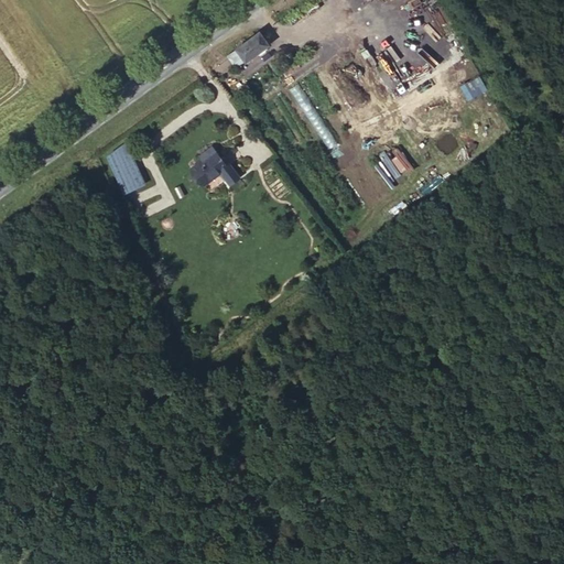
[(434,34),(414,0),(410,0),(393,9),(409,38),(414,34),(420,43),(434,34)]
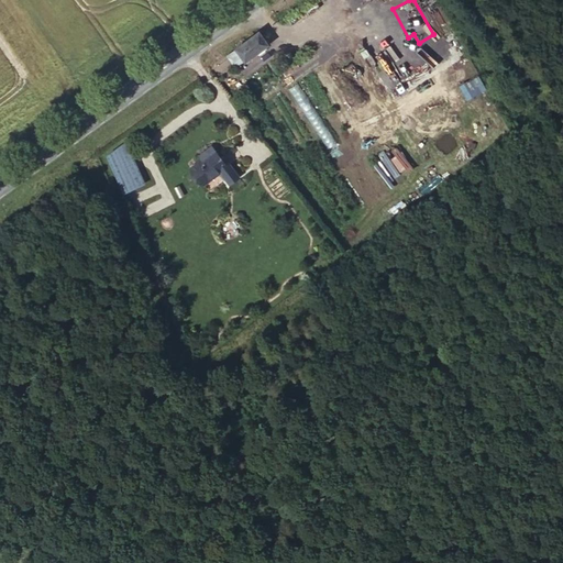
[(264,51),(253,36),(229,54),(240,68),(264,51)]
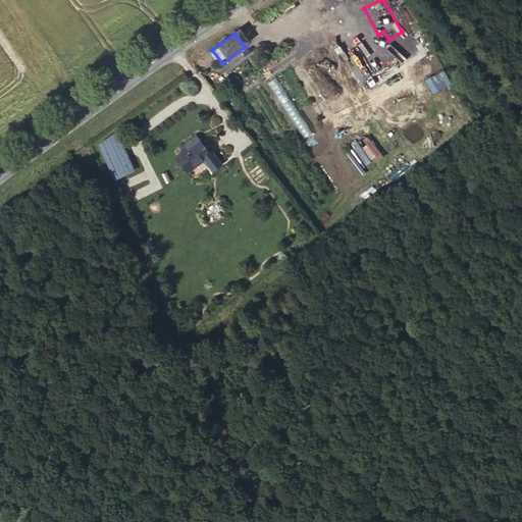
[(212,50),(204,56),(213,69),(222,63),(212,50)]
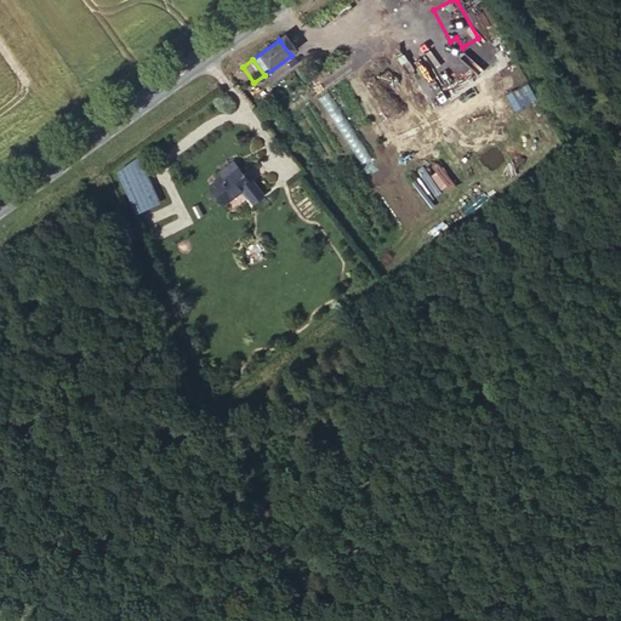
[(343,100),(363,85),(355,75),(336,90),(343,100)]
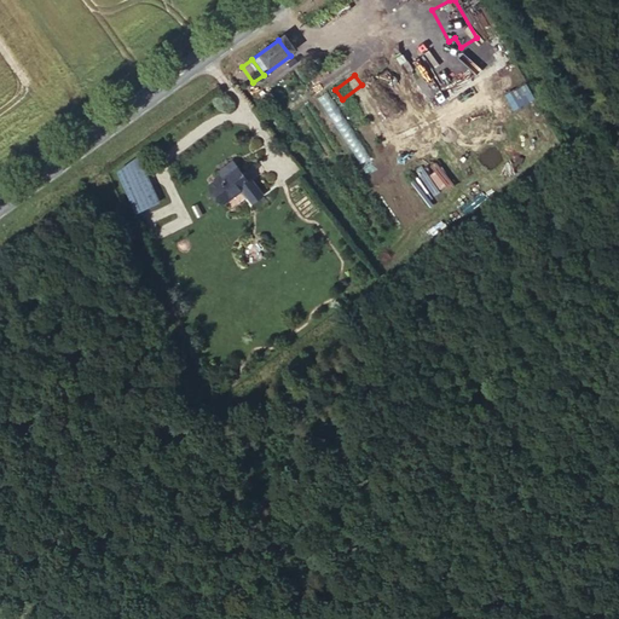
[(527,84),(509,88),(515,106),(533,100),(527,84)]
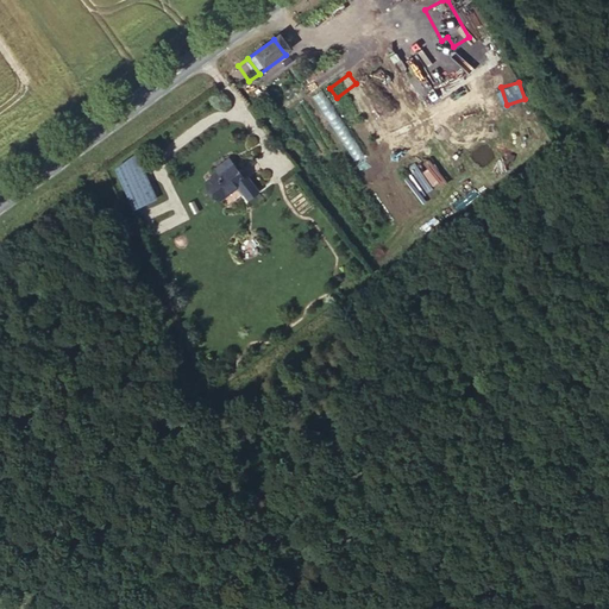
[(114,170),(136,218),(158,208),(137,159),(114,170)]
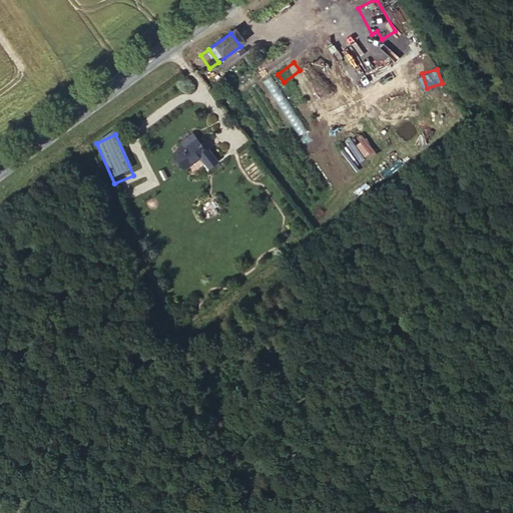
[(191,175),(212,158),(200,143),(179,159),(191,175)]
